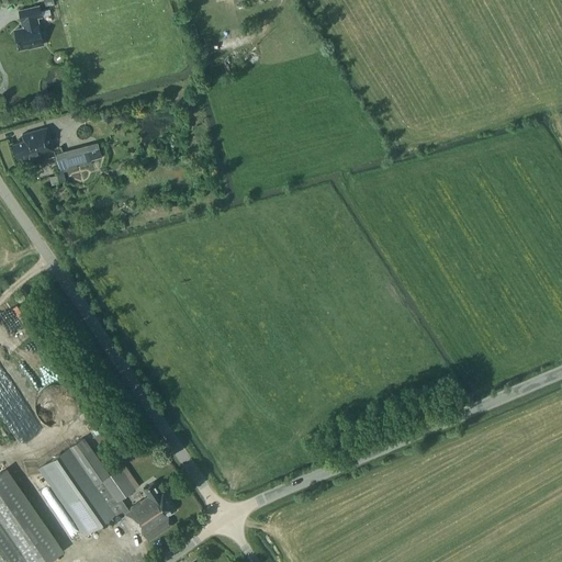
[(37,24),(36,18),(51,14),(49,8),(40,10),(38,6),(19,10),(21,21),(23,29),(14,30),(17,41),(19,48),(29,46),(29,47),(43,44),(38,24),(37,24)]
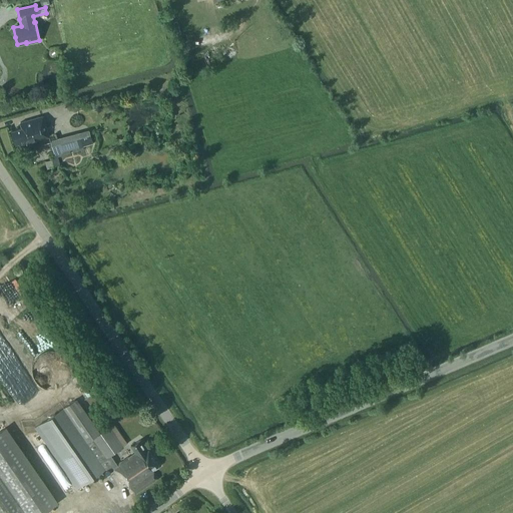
[(18,143),(19,145),(50,136),(48,128),(47,128),(45,122),(44,123),(42,116),(20,122),(21,128),(11,131),(14,144),(18,143)]
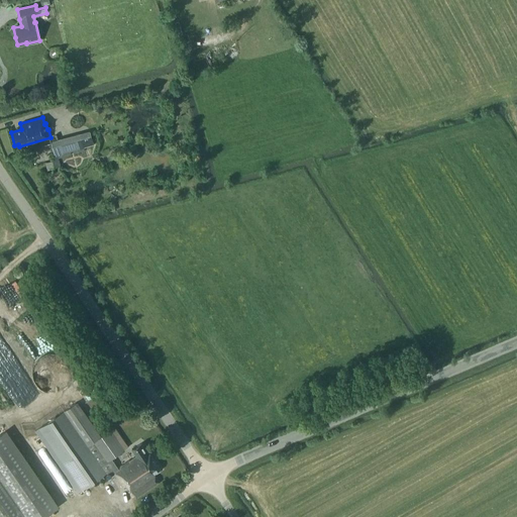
[(54,152),(49,153),(50,157),(49,157),(50,161),(45,162),(47,170),(61,166),(59,158),(74,153),(74,152),(85,149),(84,147),(94,144),(90,130),(50,141),(54,152)]
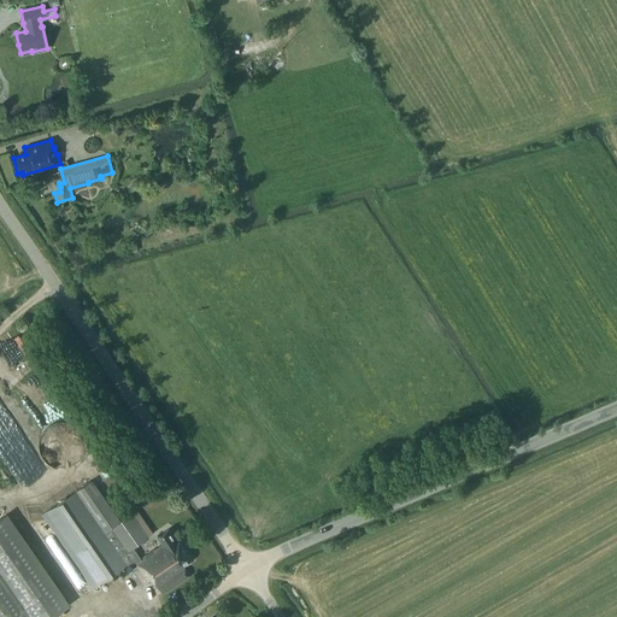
[(86,456),(86,451),(86,446),(83,441),(82,439),(78,434),(75,432),(70,429),(66,428),(62,428),(56,429),(53,430),(48,433),(46,436),(42,440),(41,442),(40,447),(40,452),(40,457),(42,460),(43,464),(47,469),(52,471),(56,472),(59,474),(64,474),(69,474),(72,472),(76,470),(80,466),(82,463),(84,459),(86,456)]
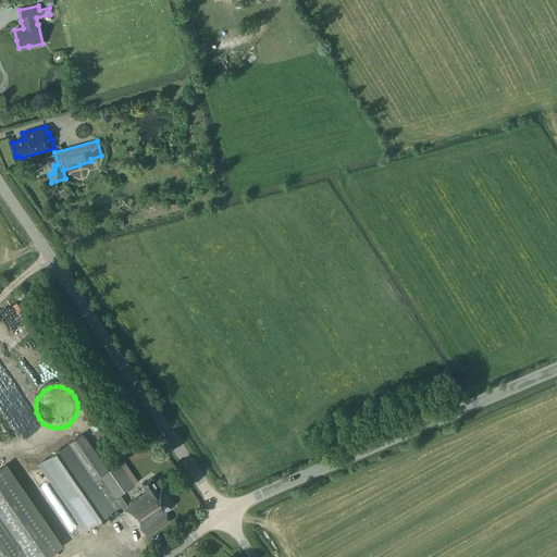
[(152,477),(141,484),(146,492),(127,504),(120,493),(134,483),(120,462),(95,480),(70,443),(38,466),(84,531),(120,506),(132,524),(136,521),(146,536),(172,519),(165,510),(173,506),(160,486),(159,486),(152,477)]
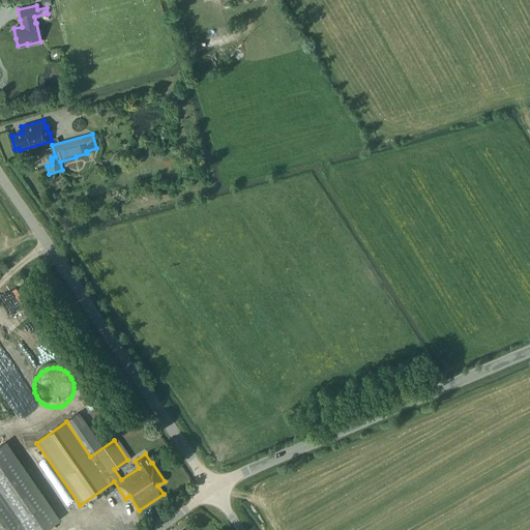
[(0,529),(42,529),(59,519),(6,442),(0,446),(0,529)]
